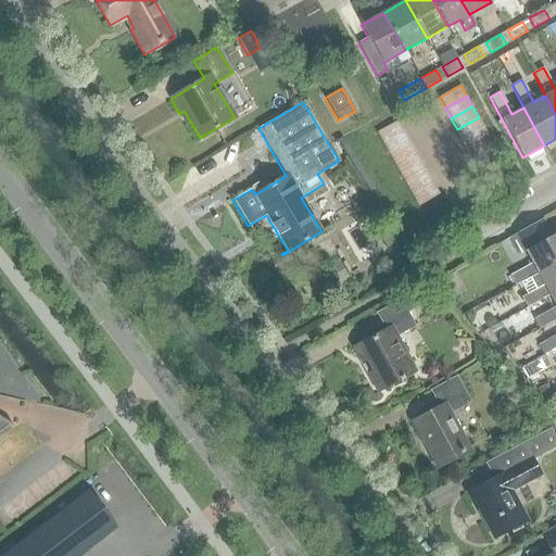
[(457,129),(463,140),(484,127),(479,117),(457,129)]
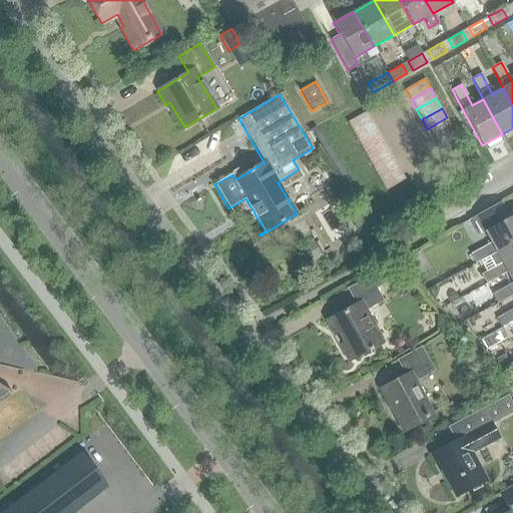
[(373,121),(367,111),(365,113),(348,122),(353,132),(373,121)]
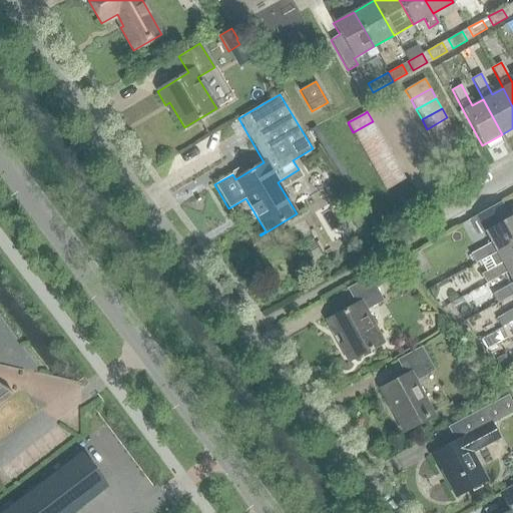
[(453,127),(447,117),(427,129),(433,138),(453,127)]
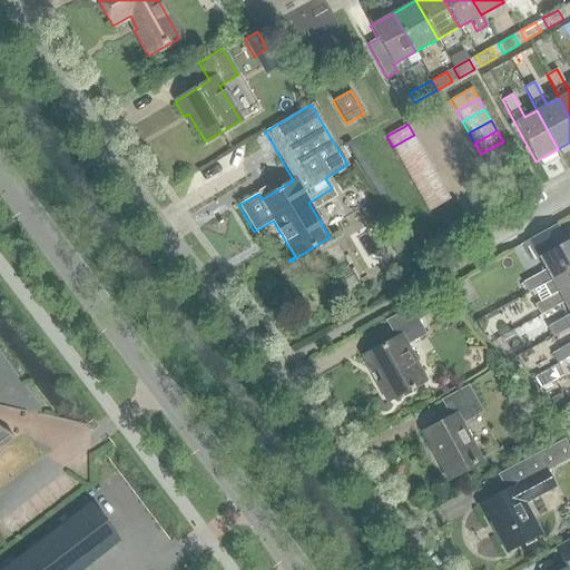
[(420,146),(414,135),(392,147),(399,158),(420,146)]
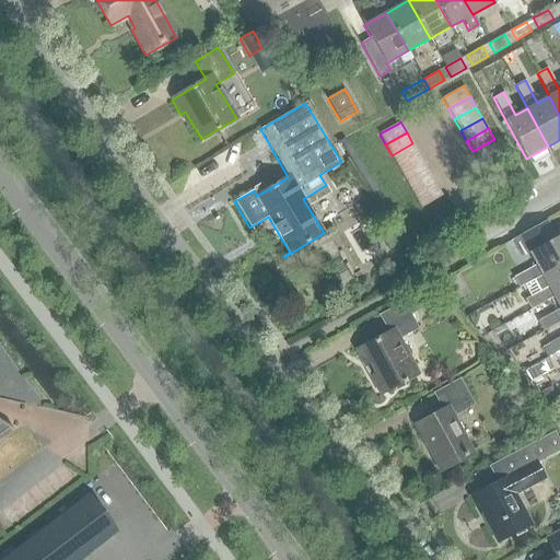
[(473,151),(478,162),(500,150),(494,139),(473,151)]
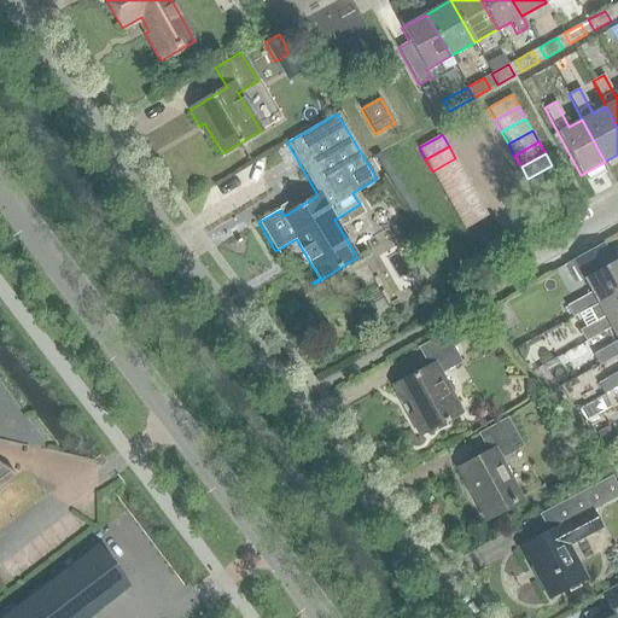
[(432,172),(438,182),(462,169),(455,158),(432,172)]
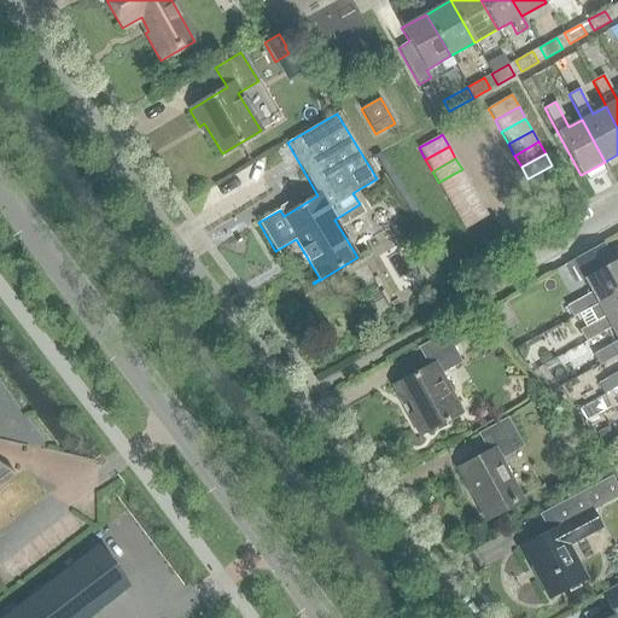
[(468,181),(462,169),(438,182),(445,194),(468,181)]
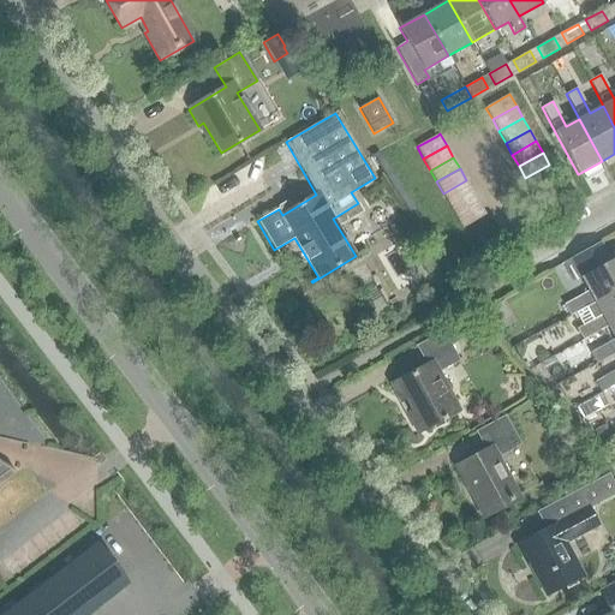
[(443,193),(449,206),(473,192),(466,180),(443,193)]
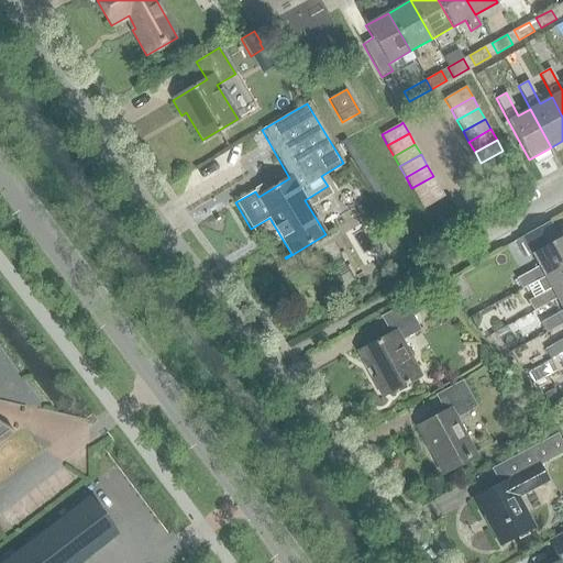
[(439,186),(433,176),(411,188),(418,198),(439,186)]
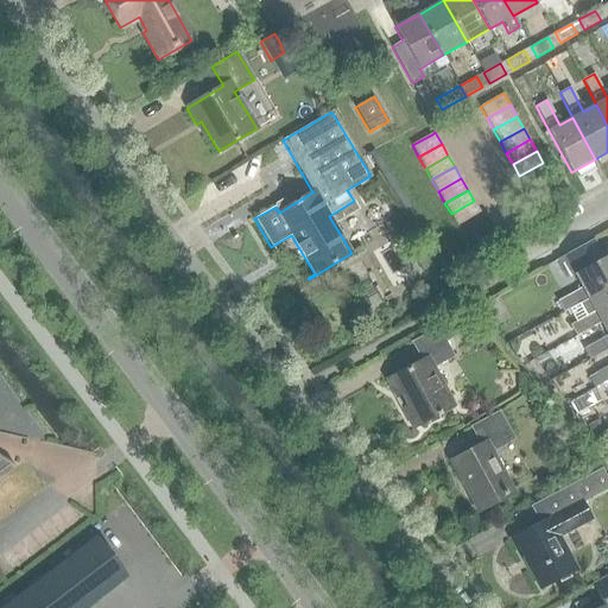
[(451,214),(457,226),(481,213),(474,201),(451,214)]
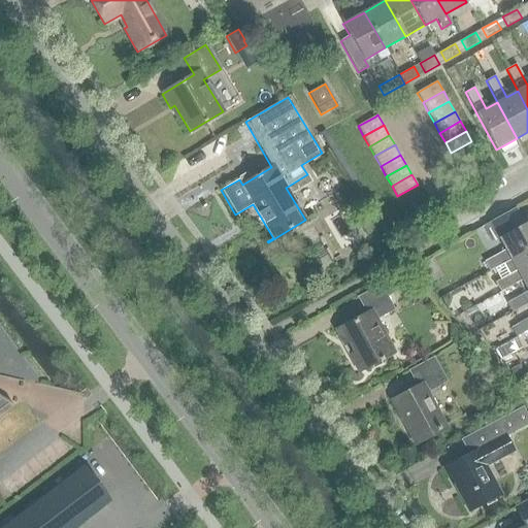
[(495,233),(498,238),(504,251),(484,262),(489,271),(494,268),(527,249),(527,222),(523,225),(515,208),(482,227),(486,234),(491,235),(495,233)]
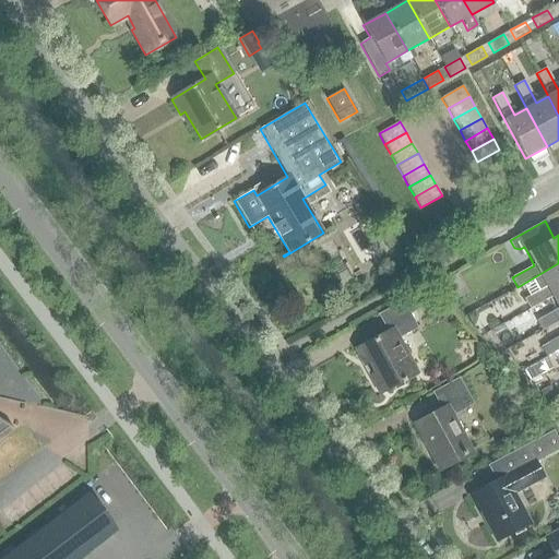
[(528,309),(551,297),(558,292),(558,263),(523,284),(530,296),(524,299),(528,309)]
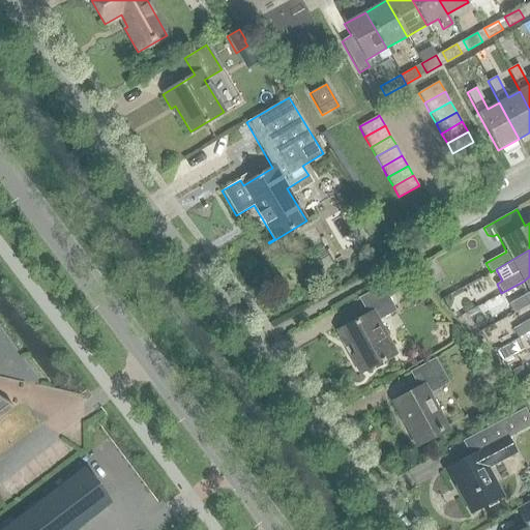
[(406,288),(400,275),(358,298),(367,315),(336,331),(345,347),(349,344),(363,371),(394,354),(377,320),(394,311),(388,297),(406,288)]
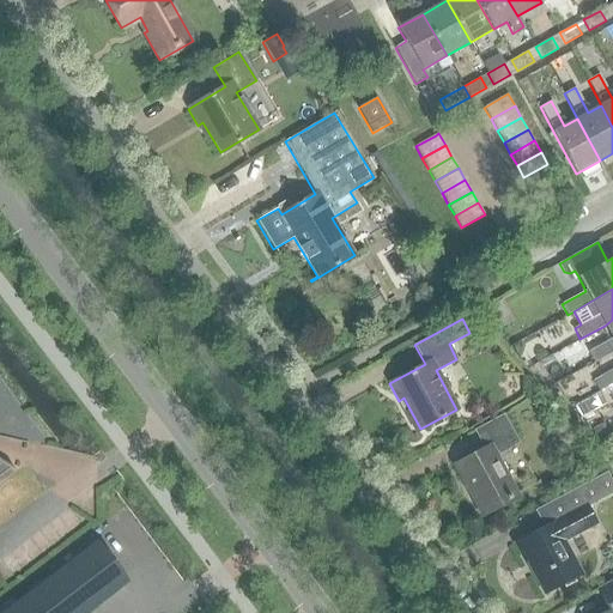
[(612,320),(605,326),(612,339),(587,352),(593,363),(612,351),(612,320)]
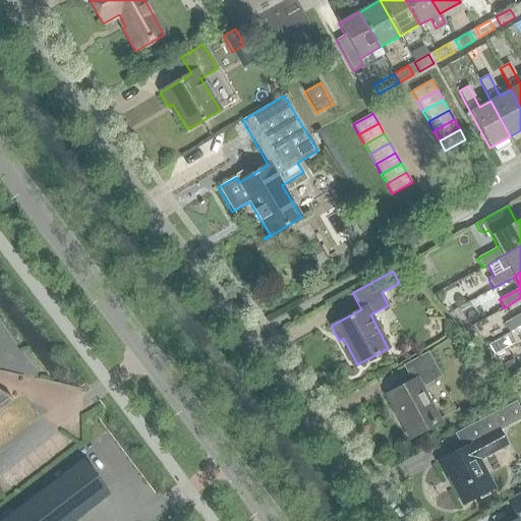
[(515,329),(520,325),(520,312),(510,320),(515,329)]
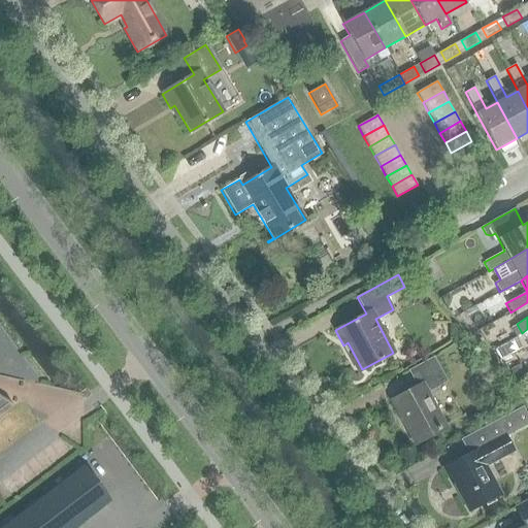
[(499,360),(509,355),(503,344),(493,350),(499,360)]
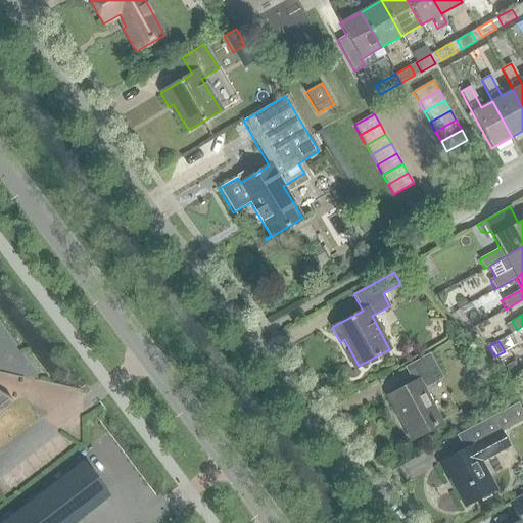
[(413,383),(387,397),(409,437),(430,426),(431,427),(440,422),(423,389),(442,379),(429,354),(405,367),(413,383)]
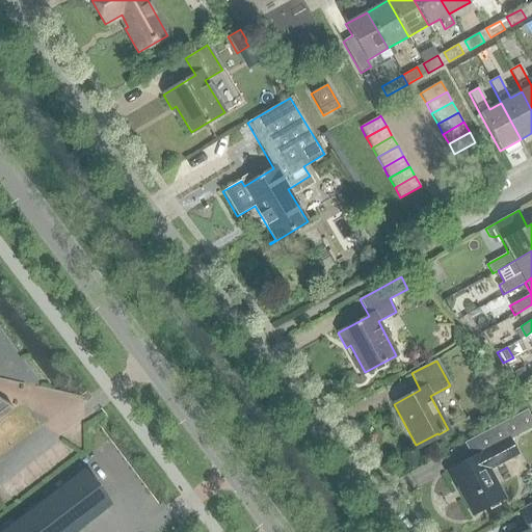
[(516,380),(527,375),(523,367),(512,372),(516,380)]
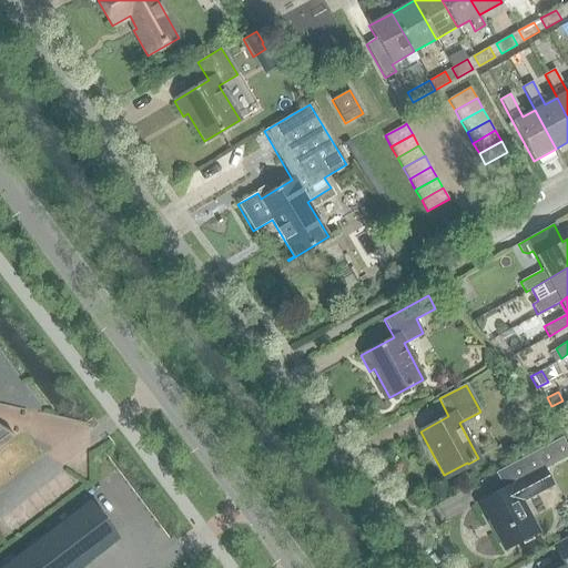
[(0,440),(8,435),(12,438),(13,437),(0,428),(0,440)]
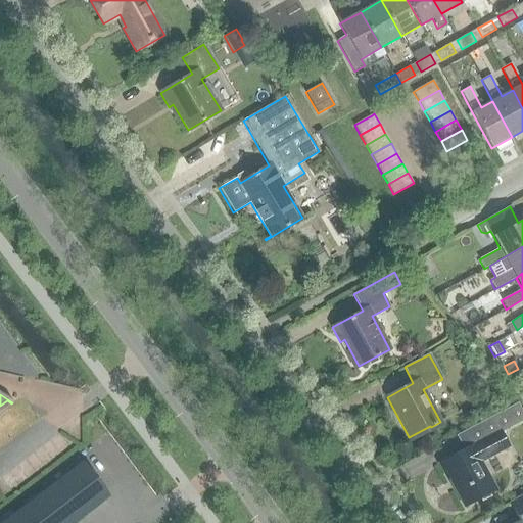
[(456,436),(464,452),(439,464),(446,479),(452,476),(458,488),(455,490),(464,506),(494,490),(480,464),(510,447),(502,432),(522,420),(522,416),(517,403),(456,436)]
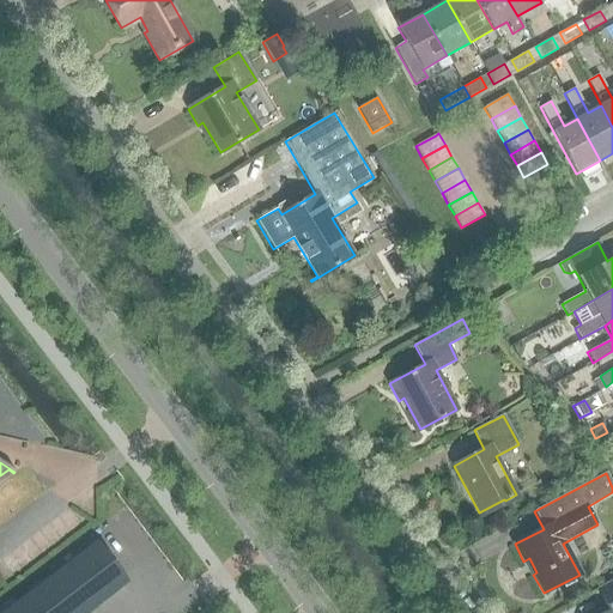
[(97,542),(2,612),(83,612),(126,581),(97,542)]
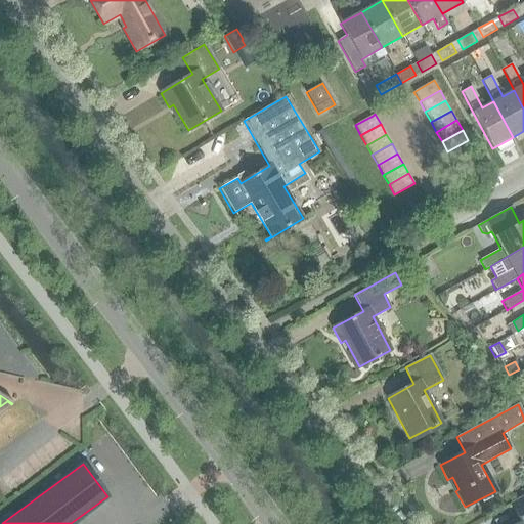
[(523,523),(523,496),(510,505),(520,523),(517,523),(523,523)]
